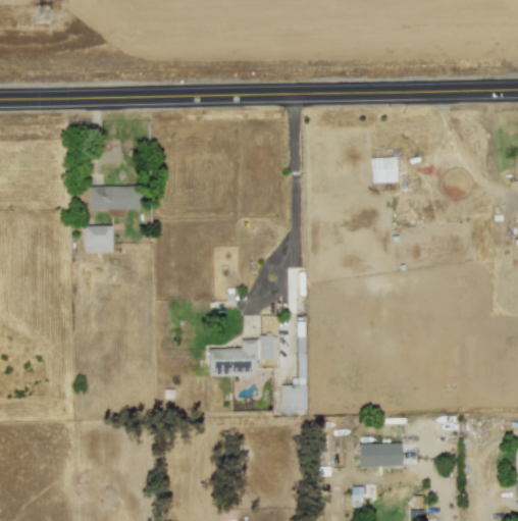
[(373,183),(446,179),(445,155),(372,158),(373,183)]
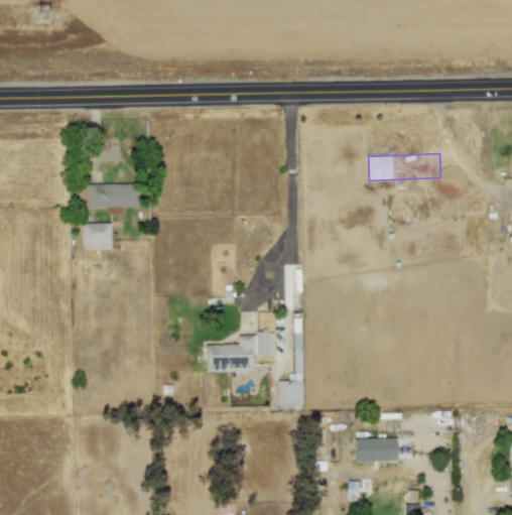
[(90,208),(141,207),(141,183),(90,184),(90,208)]
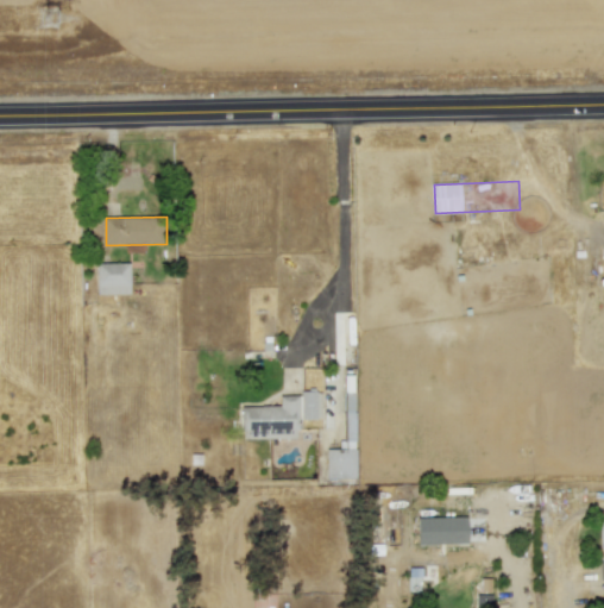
[(132,264),(99,264),(100,295),(132,295),(132,264)]
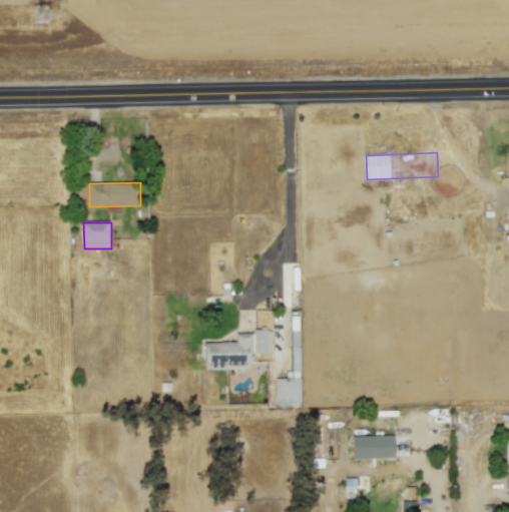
[(206,371),(251,370),(251,355),(274,355),(274,331),(255,331),(255,334),(237,334),(237,343),(205,344),(206,371)]
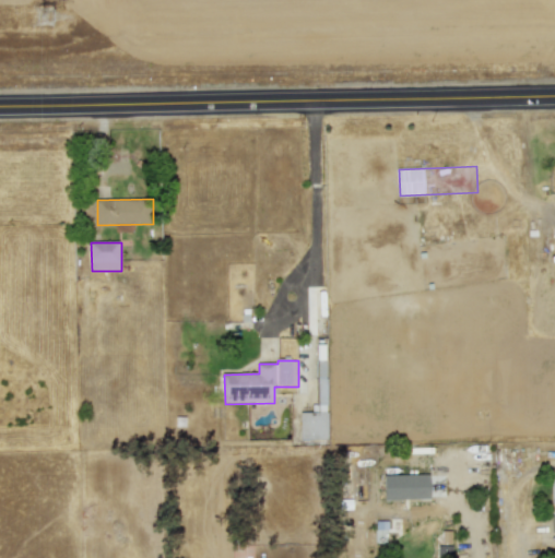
[(303,440),(329,440),(330,391),(321,391),(320,413),(303,413),(303,440)]
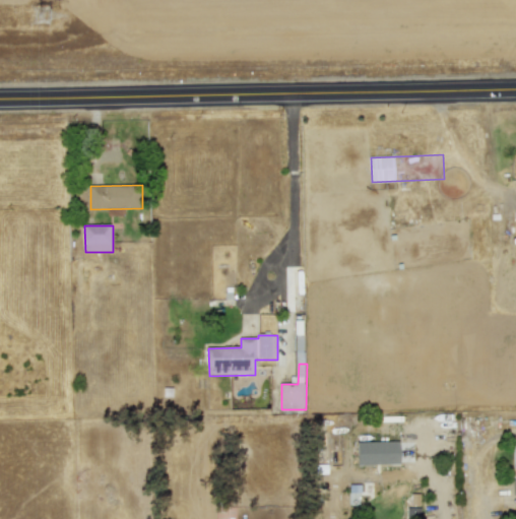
[(359,443),(359,466),(401,465),(401,442),(359,443)]
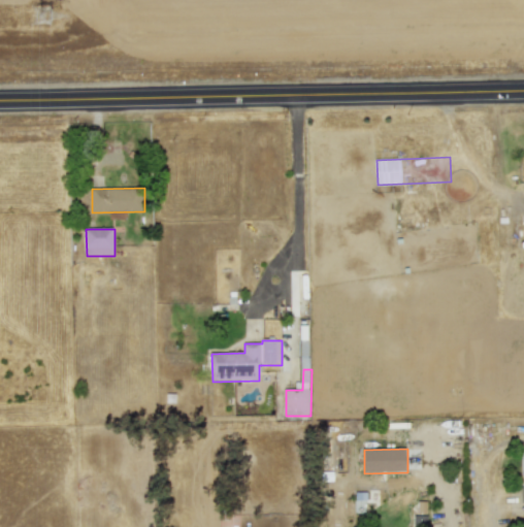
[(240,526),(240,515),(222,516),(222,526),(240,526)]
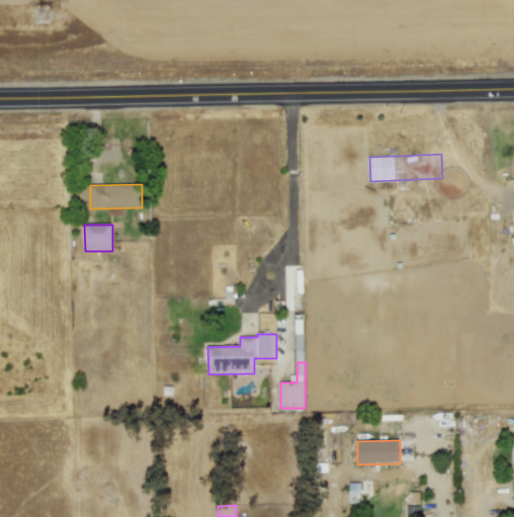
[(421,508),(409,506),(408,516),(419,516),(421,508)]
